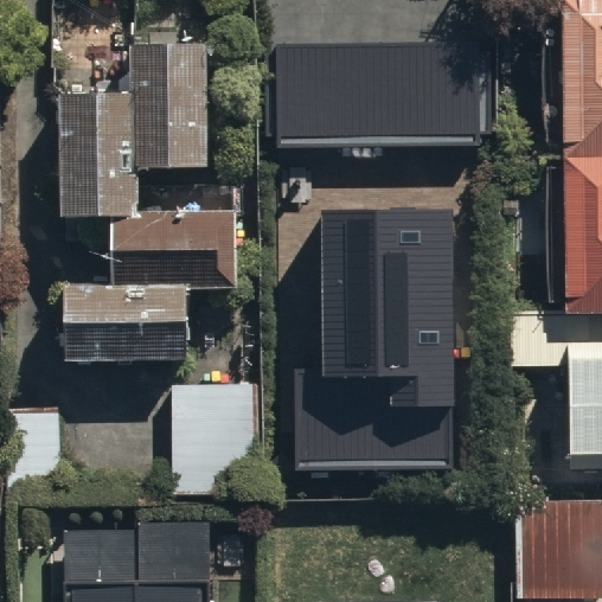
[(601,0),(559,0),(564,307),(601,306),(601,0)]
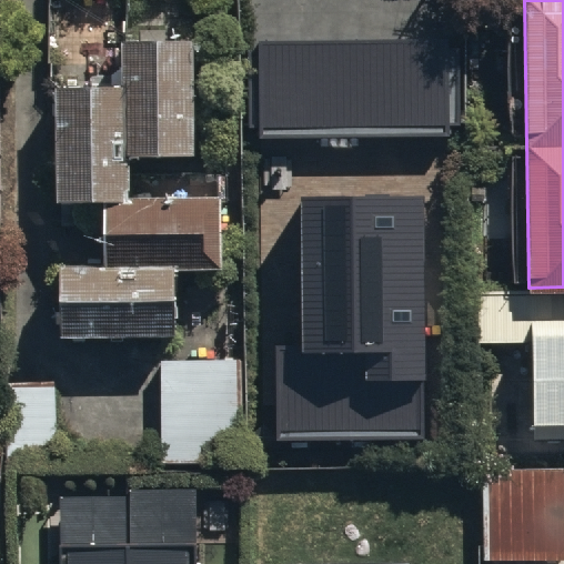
[(197,36),(121,36),(121,82),(57,82),(56,201),(100,201),(99,260),(59,260),(58,338),(174,338),(174,265),(219,267),(219,198),(126,197),(126,159),(195,159),(197,36)]
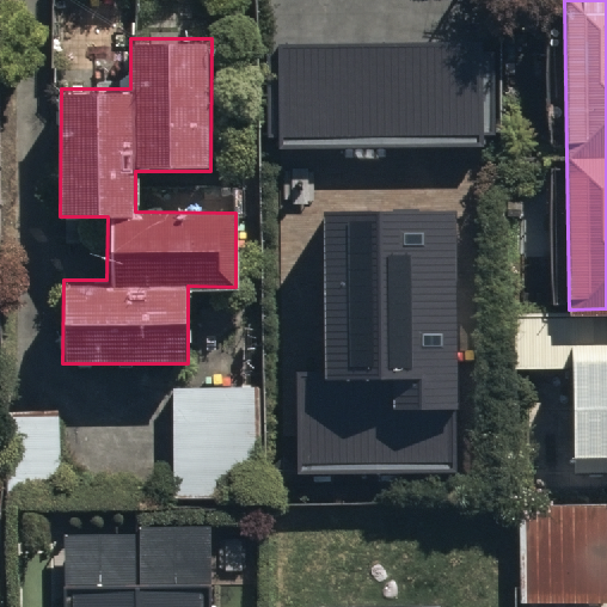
[(491,49),(282,50),(283,155),(492,153),(491,49)]
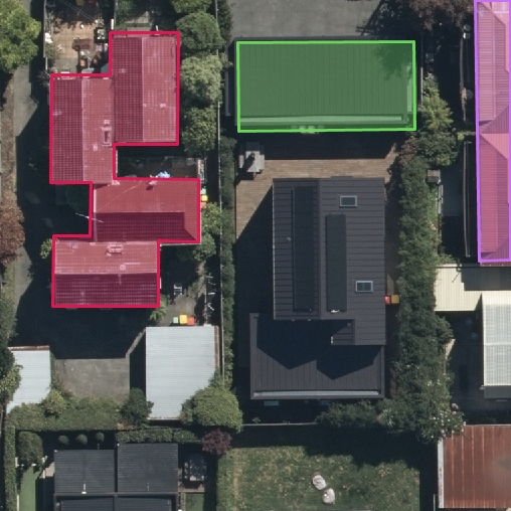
[(389,181),(277,182),(279,317),(253,317),(254,404),(391,403),(389,181)]
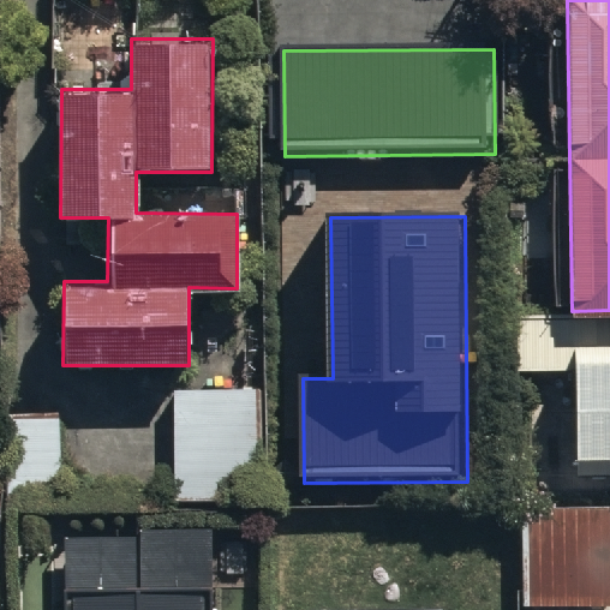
[(609,321),(519,321),(519,372),(572,372),(572,456),(609,456),(609,321)]
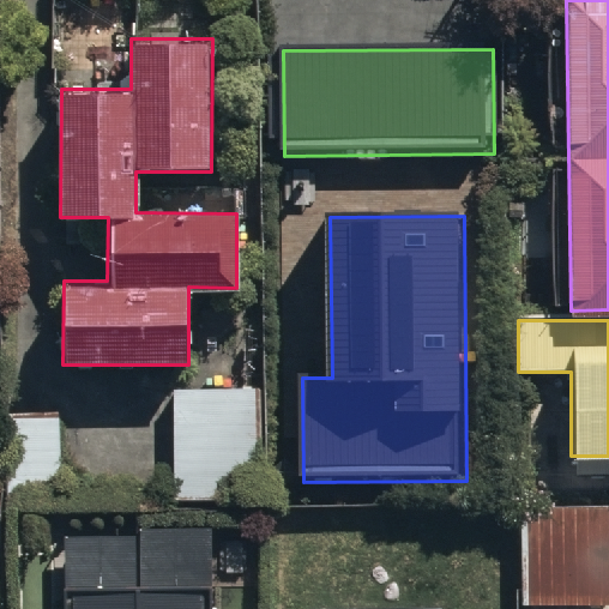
[(255,387),(174,387),(173,502),(254,504),(255,387)]
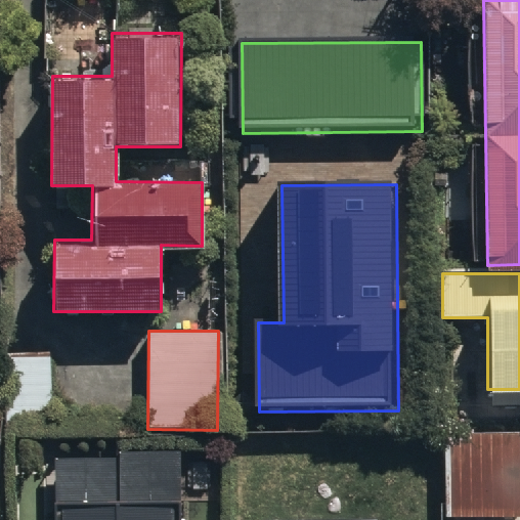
[(56,356),(7,357),(7,436),(57,435),(56,356)]
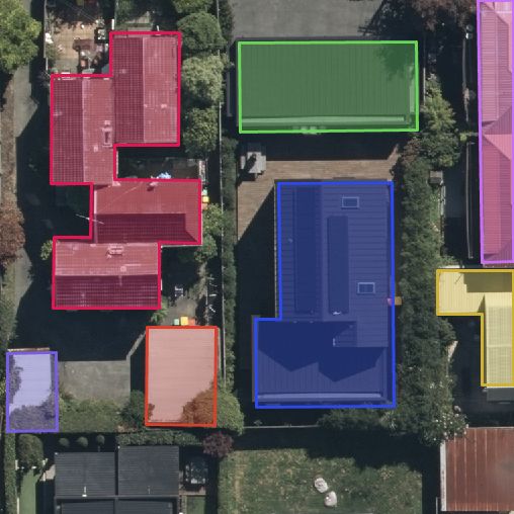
[(440,428),(442,510),(513,509),(513,426),(440,428)]
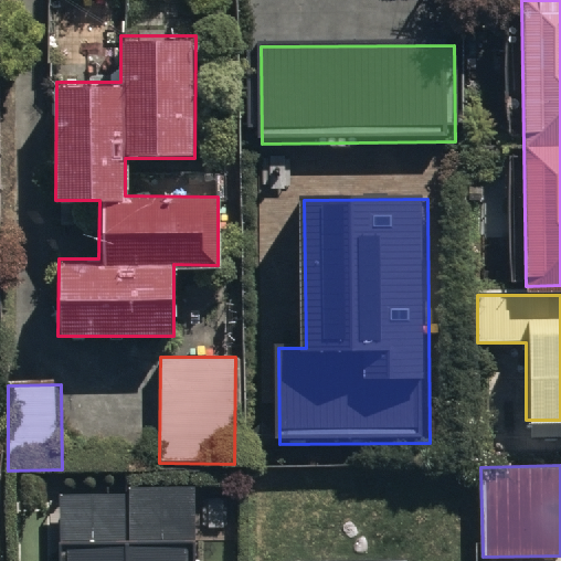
[(192,560),(192,484),(61,485),(61,560),(192,560)]
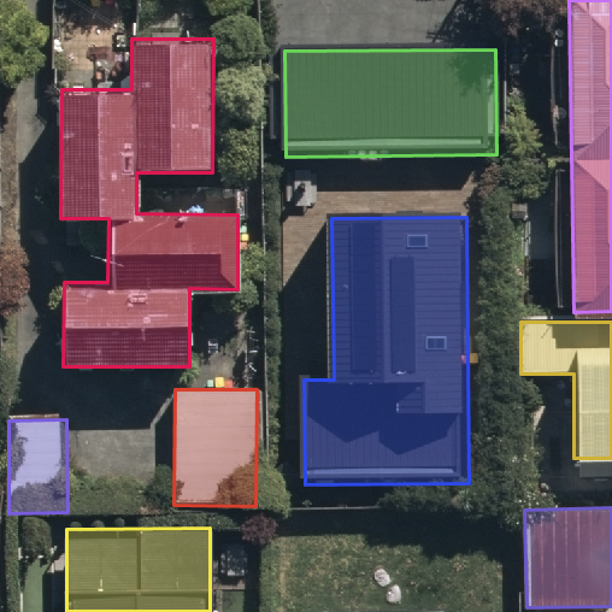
All buildings are outlined.
